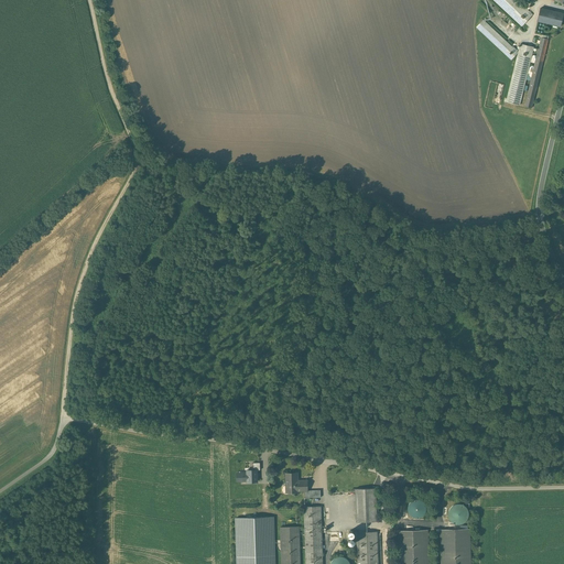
[(517,0),(494,0),(522,26),(532,15),(517,0)]
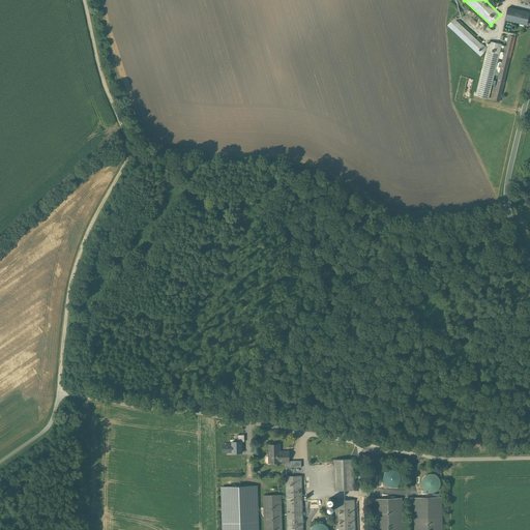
[(529,12),(508,7),(505,20),(527,25),(529,12)]
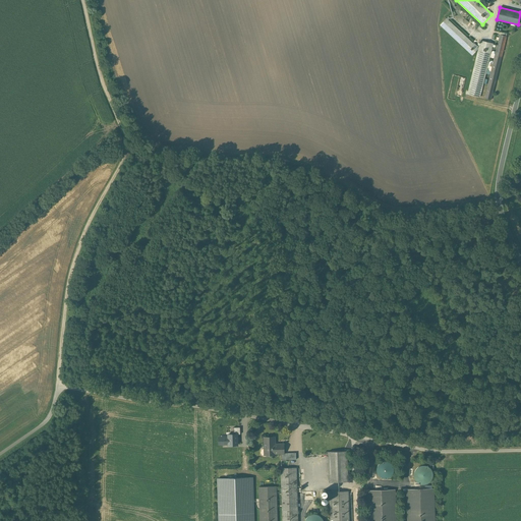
[(446,18),(441,24),(472,55),(478,49),(446,18)]
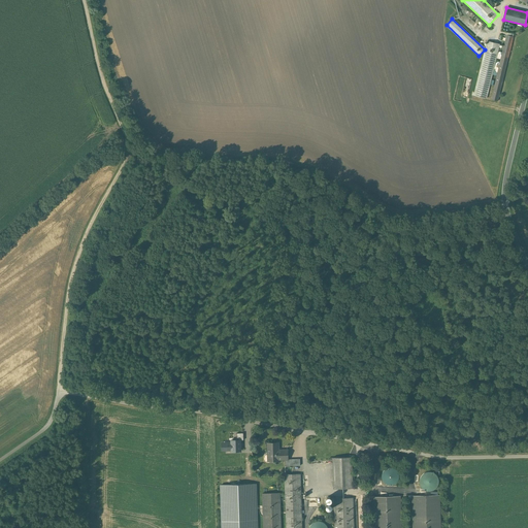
[(513,37),(506,35),(491,99),(497,101),(513,37)]
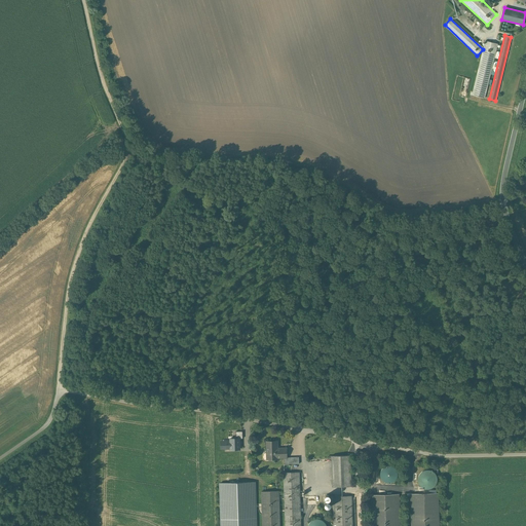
[(497,44),(486,41),(473,95),(484,98),(497,44)]
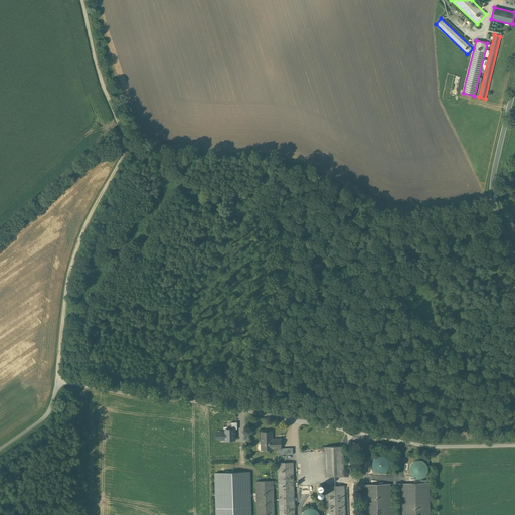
[(230,430),(225,430),(225,432),(216,432),(216,436),(216,440),(221,440),(226,440),(226,441),(234,440),(234,430),(230,430)]
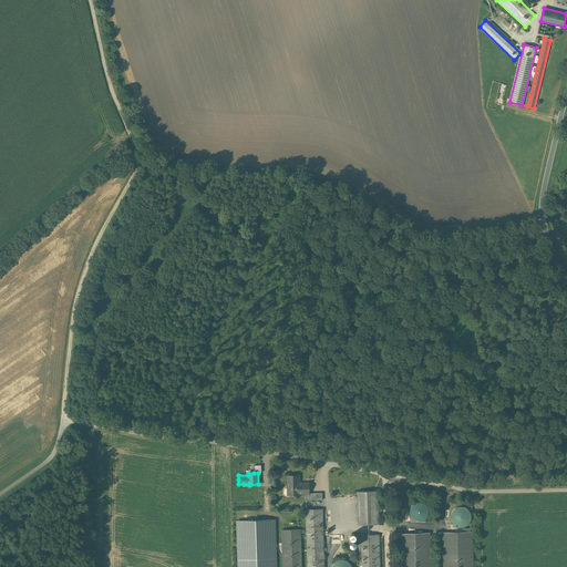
[(299,475),(287,475),(288,495),(306,494),(306,493),(309,493),(309,483),(299,483),(299,475)]
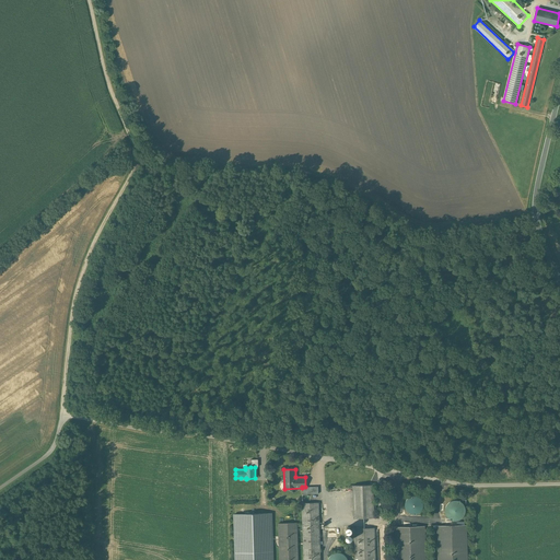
[(373,485),(352,486),(353,518),(374,517),(373,485)]
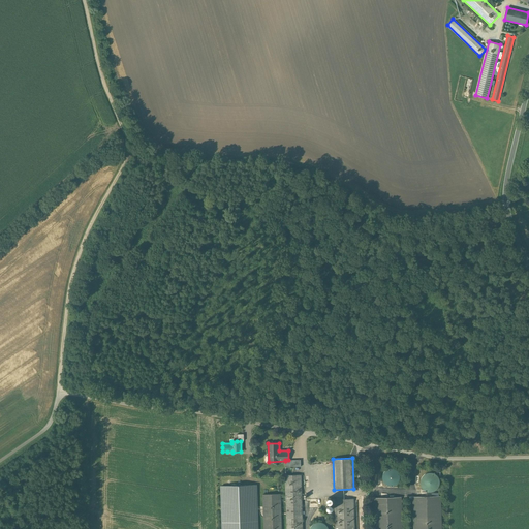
[(383,472),(383,474),(382,476),(382,477),(383,479),(383,481),(384,483),(386,484),(387,485),(390,486),(391,486),(393,486),(395,485),(396,485),(398,483),(399,481),(400,479),(400,478),(400,476),(400,474),(399,473),(398,471),(397,470),(395,469),(393,468),(392,468),(390,468),(387,469),(386,470),(384,471),(383,472)]
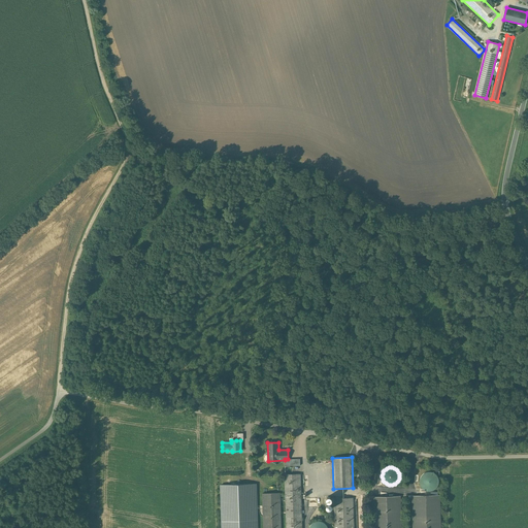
[(422,474),(421,476),(421,477),(420,480),(420,482),(420,484),(421,485),(422,487),(423,488),(424,489),(426,490),(428,491),(429,491),(431,491),(433,490),(434,489),(436,488),(437,487),(438,485),(438,484),(439,482),(439,480),(438,477),(437,476),(436,474),(435,473),(434,472),(432,472),(430,471),(428,471),(427,472),(425,472),(424,473),(422,474)]
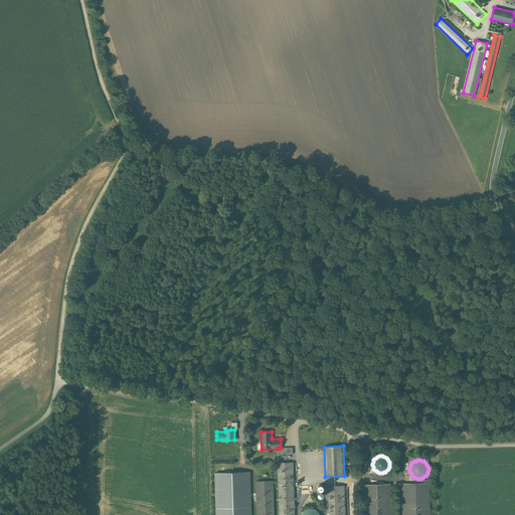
[(295,514),(294,462),(278,463),(279,514),(295,514)]
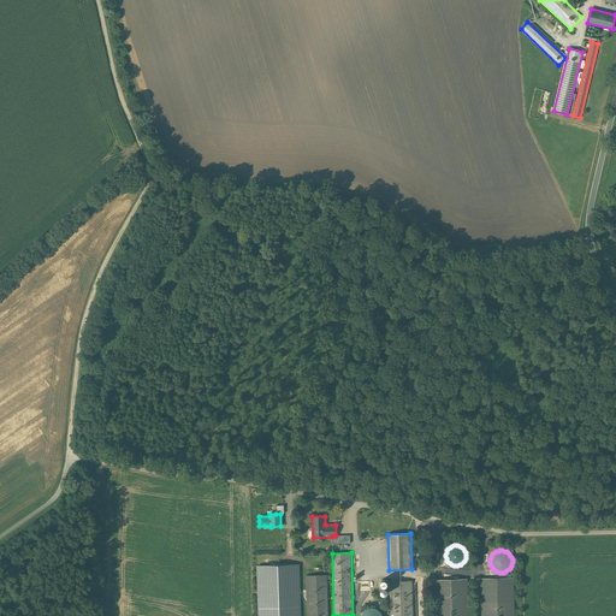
[(301,615),(300,566),(258,567),(258,615),(301,615)]
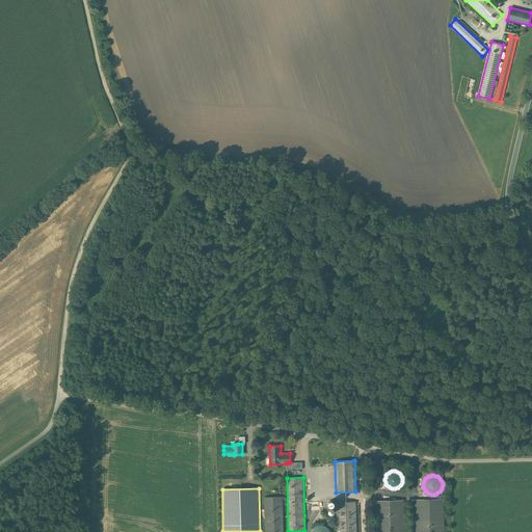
[(283,531),(282,497),(264,497),(265,531),(283,531)]
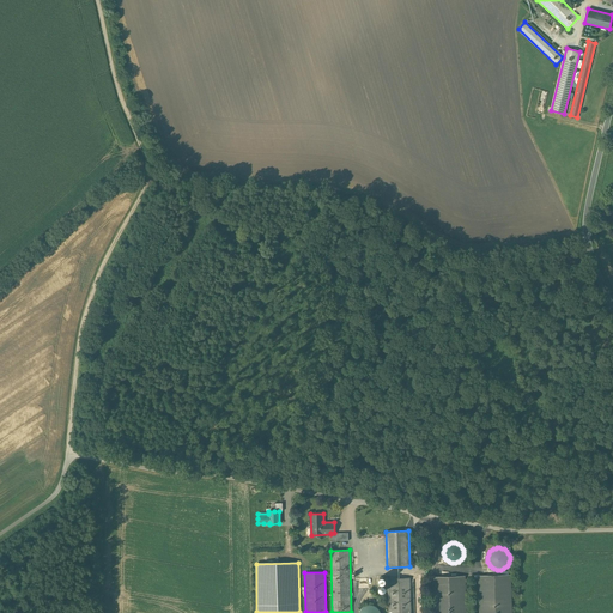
[(510,612),(510,575),(479,576),(479,612),(510,612)]
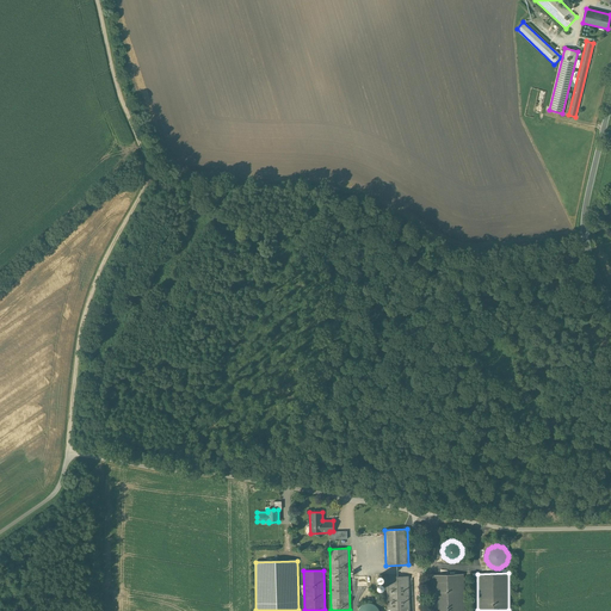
[(463,610),(463,574),(432,575),(432,610),(463,610)]
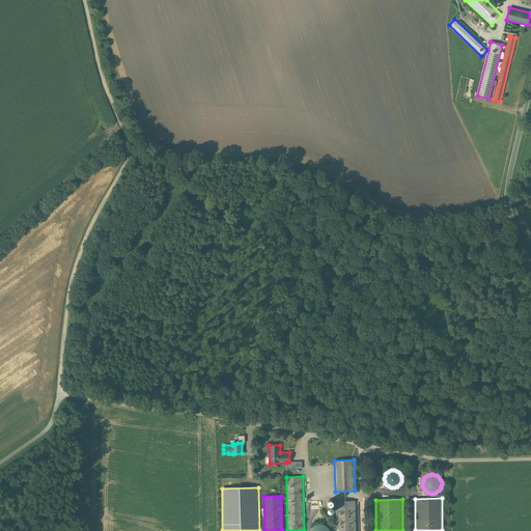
[(356,530),(355,501),(336,501),(336,530),(356,530)]
